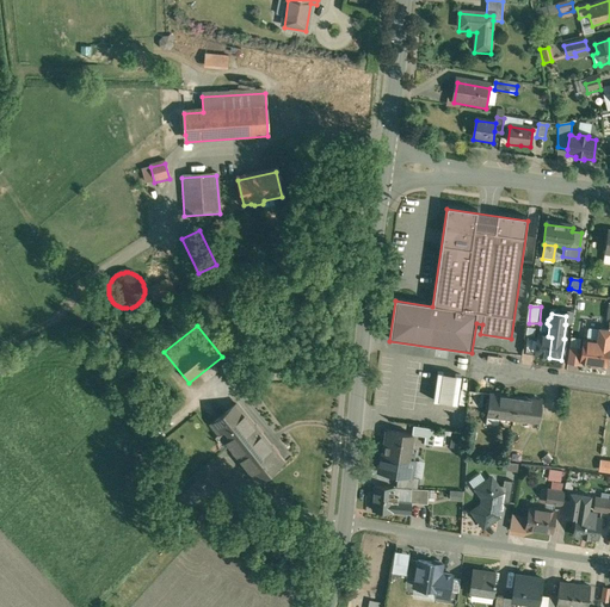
[(609,334),(599,333),(598,345),(581,342),(580,352),(579,352),(578,363),(608,366),(609,347),(609,345),(609,346),(609,339),(609,334)]
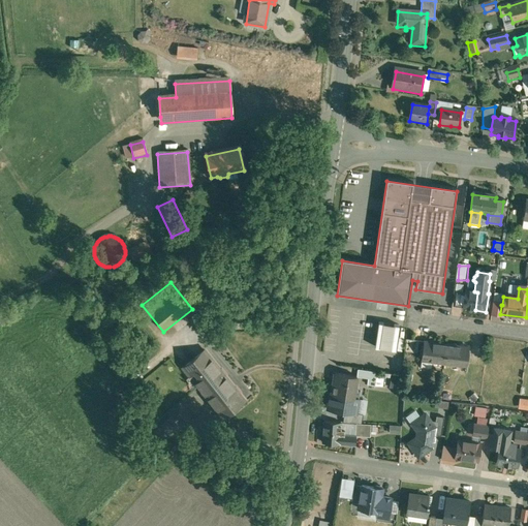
[(477,292),(474,291),(465,290),(464,295),(463,308),(463,309),(475,310),(477,292)]
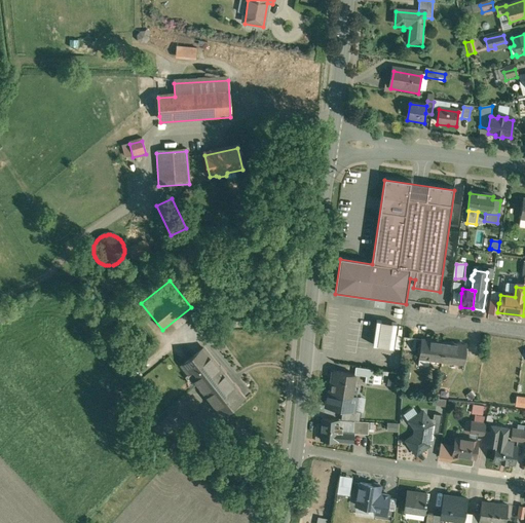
[(461,293),(452,292),(450,305),(460,306),(461,293)]
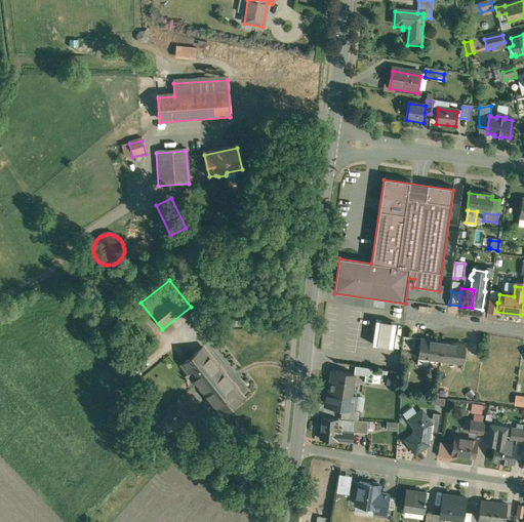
[(496,303),(497,293),(489,292),(488,300),(496,303)]
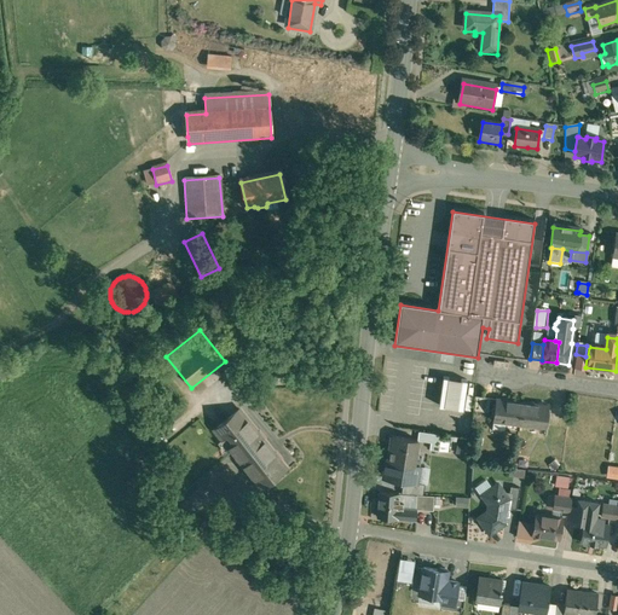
[(576,354),(575,370),(585,371),(585,367),(587,357),(585,357),(576,354)]
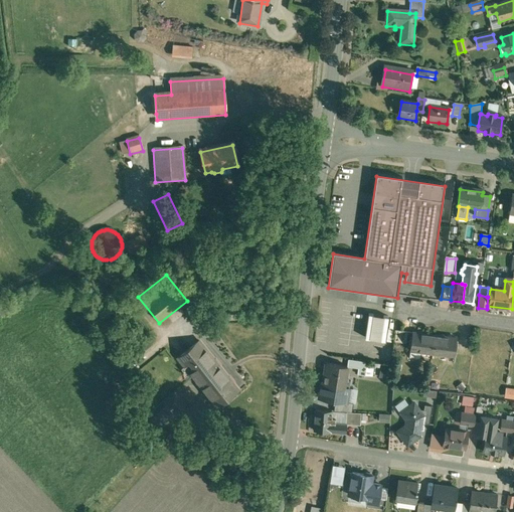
[(365,342),(392,342),(393,318),(365,317),(365,342)]
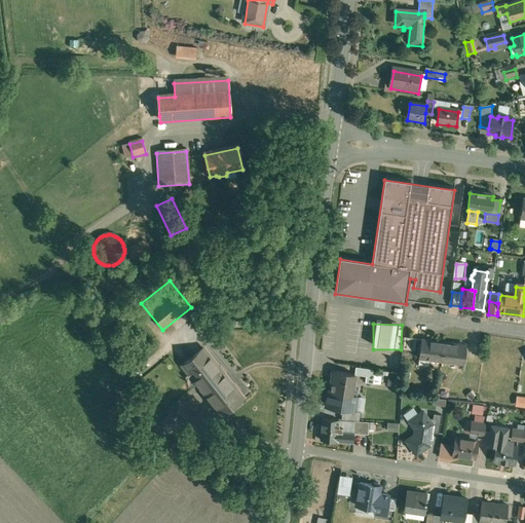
[(416,340),(404,338),(403,350),(414,351),(416,340)]
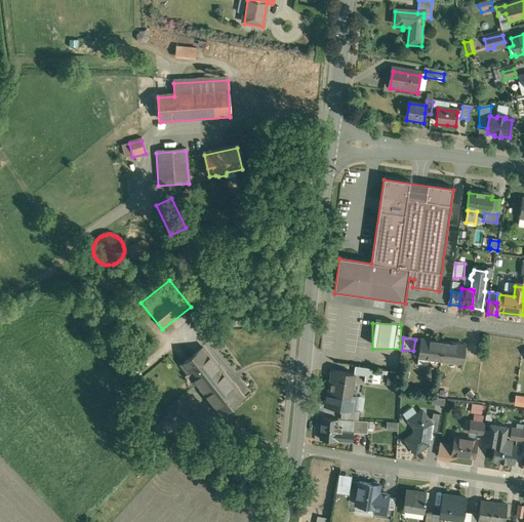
[(443,344),(420,340),(418,358),(441,361),(443,344)]
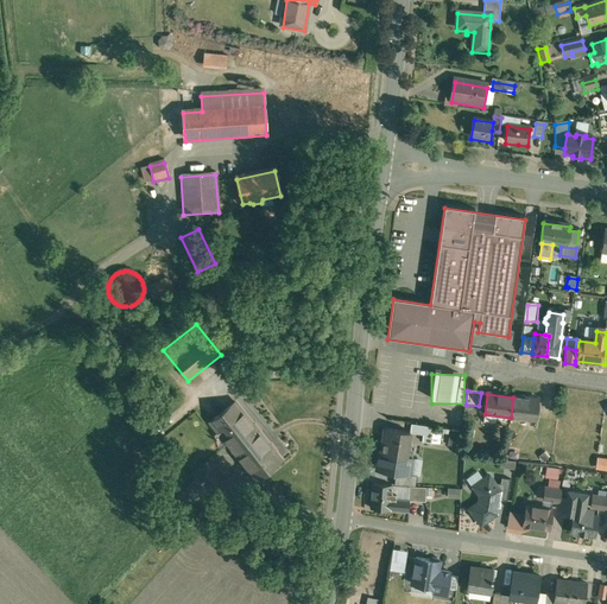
[(538,401),(513,398),(511,418),(536,421),(538,401)]
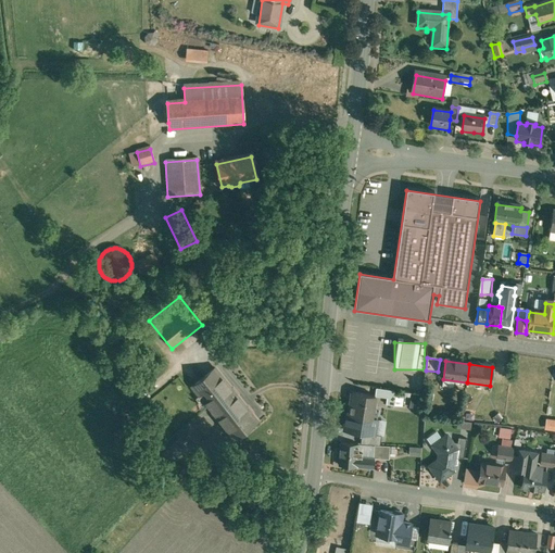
[(256,424),(215,371),(192,389),(235,441),(256,424)]
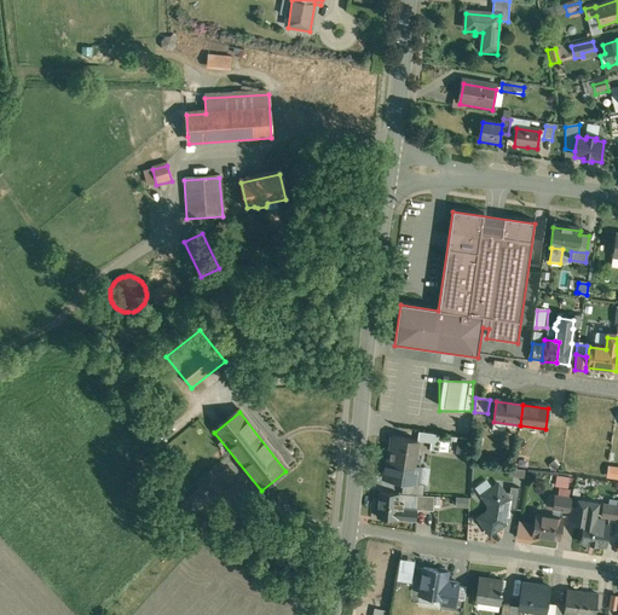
[(442,437),(422,434),(420,444),(429,445),(440,446),(442,437)]
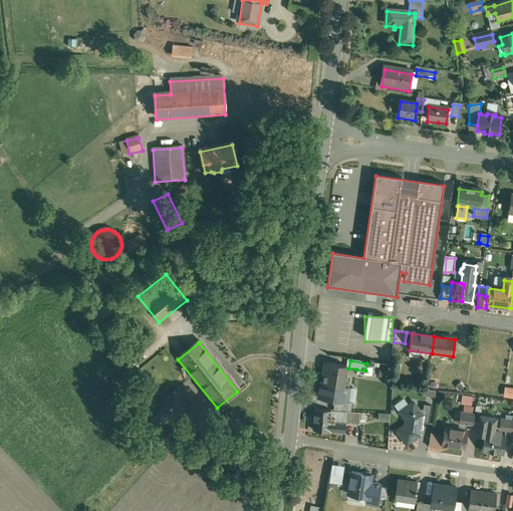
[(345,368),(325,365),(324,374),(323,373),(321,388),(339,390),(340,382),(343,382),(345,368)]
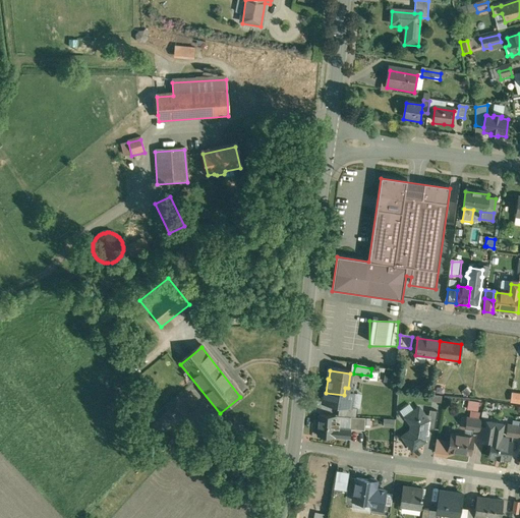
[(391,378),(384,377),(383,385),(390,386),(391,378)]
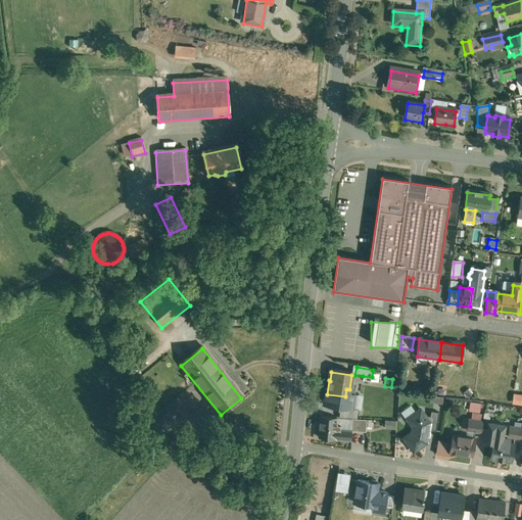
[(480,407),(470,405),(468,413),(478,415),(480,407)]
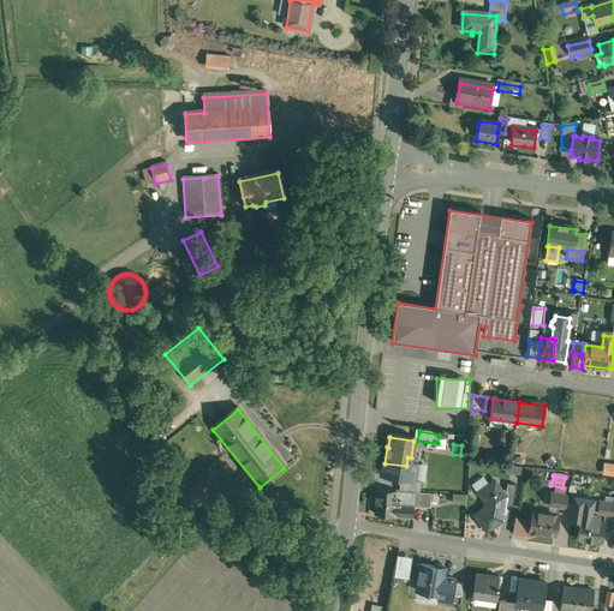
[(494,483),(478,495),(486,503),(484,510),(475,517),(487,533),(501,521),(505,507),(507,491),(506,491),(500,490),(494,483)]
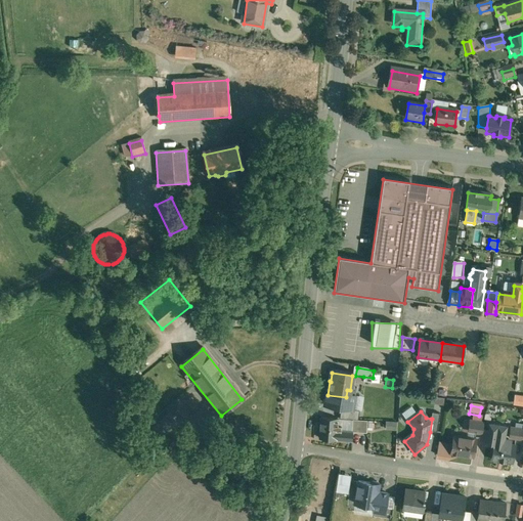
[(440,416),(432,414),(431,419),(432,419),(430,432),(437,433),(440,416)]
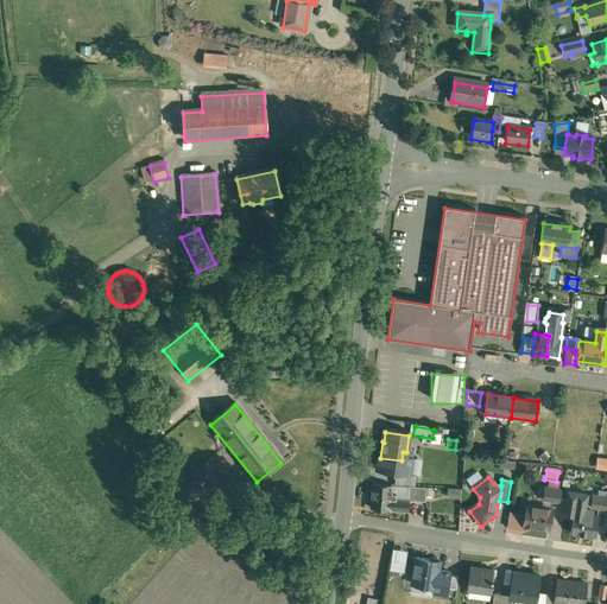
[(187,488),(178,496),(189,508),(206,493),(195,481),(187,488)]
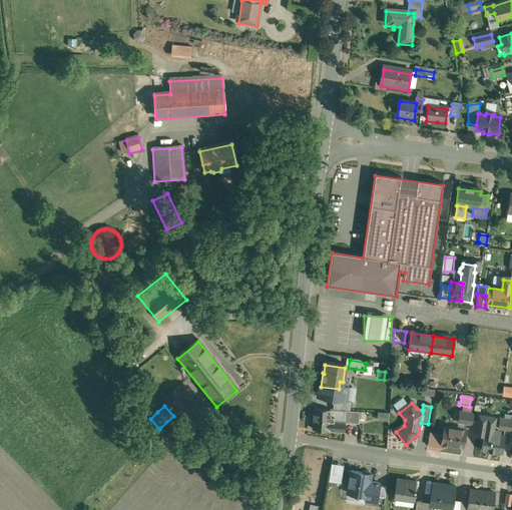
[(153,408),(146,415),(150,419),(157,412),(153,408)]
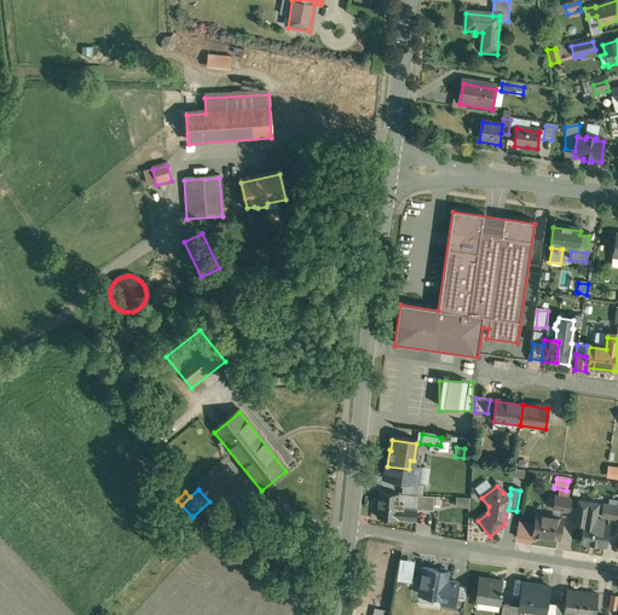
[(416,512),(402,511),(403,505),(398,505),(399,498),(379,497),(377,520),(415,522),(416,512)]
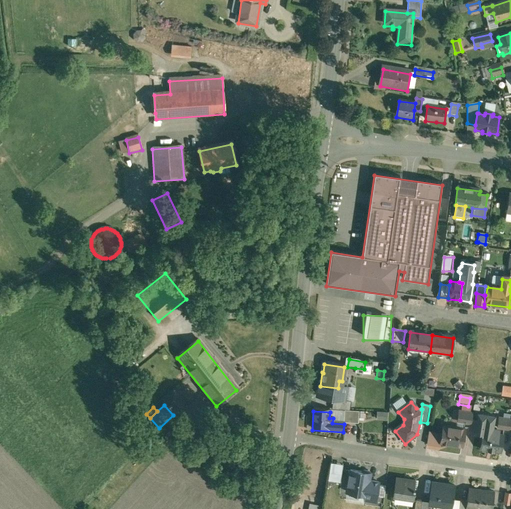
[(358,415),(344,414),(343,421),(351,422),(350,425),(358,426),(358,415)]
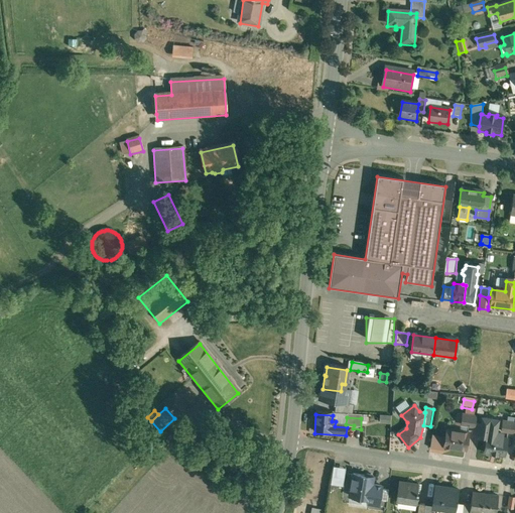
[(476,419),(461,417),(459,432),(467,434),(468,428),(474,429),(476,419)]
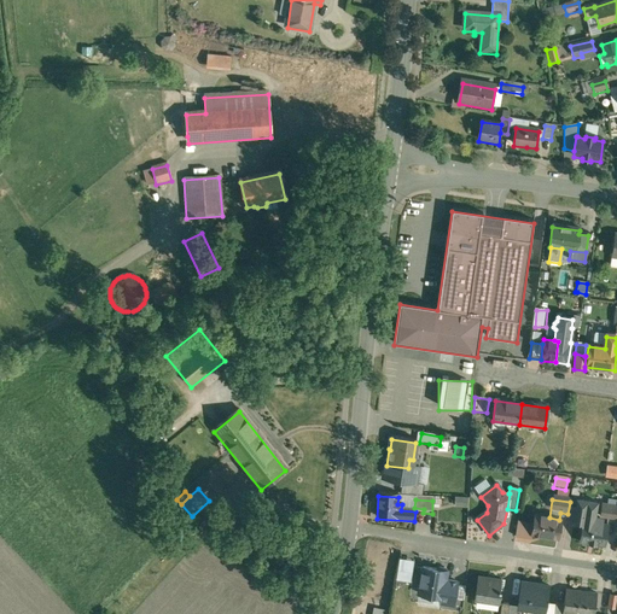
[(595,514),(587,513),(588,503),(577,502),(574,522),(583,525),(581,543),(595,545),(594,547),(604,548),(607,527),(601,526),(601,521),(594,520),(595,514)]
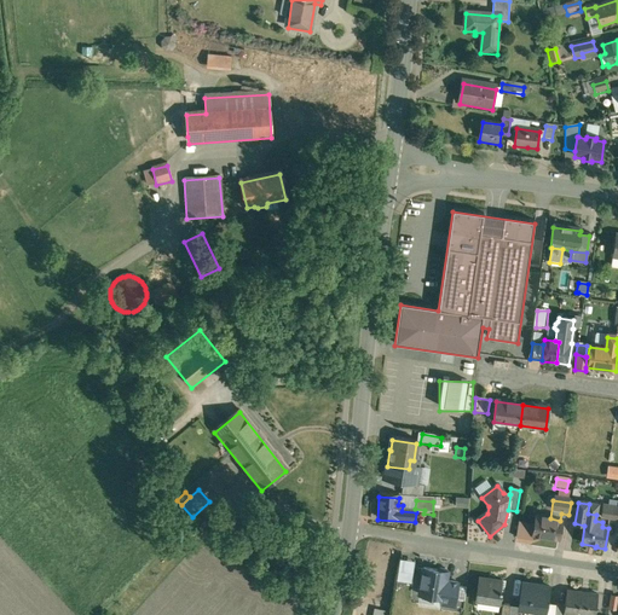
[(617,509),(602,506),(601,520),(616,521),(617,510),(617,509)]
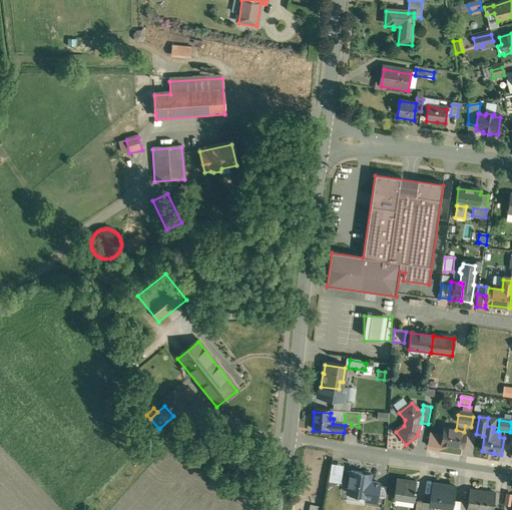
[(456,430),(445,429),(444,436),(442,446),(463,449),(465,432),(464,432),(456,430)]
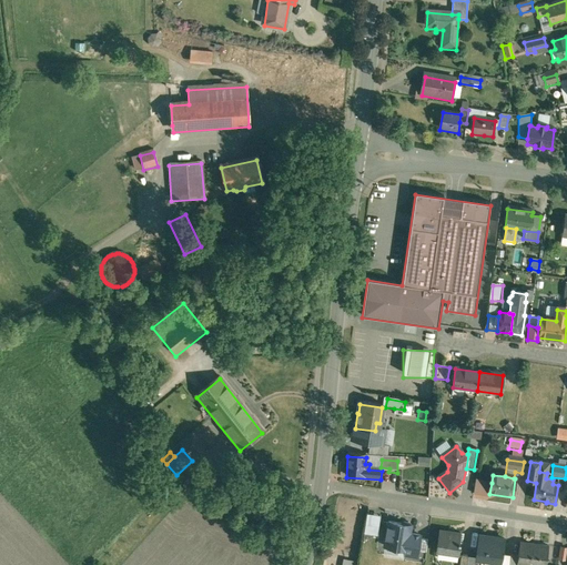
[(475,480),(473,501),(488,503),(489,494),(492,483),(475,480)]
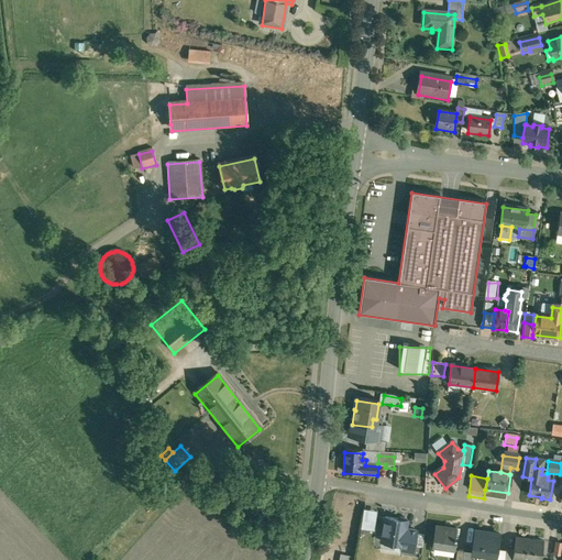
[(376,514),(363,512),(360,531),(373,534),(376,514)]
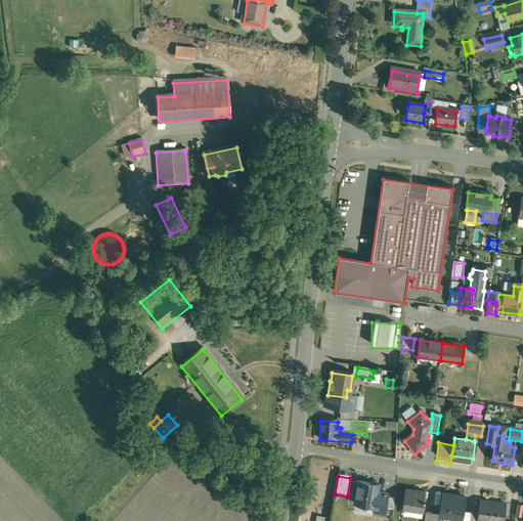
[(371,485),(358,483),(354,506),(374,509),(377,493),(379,486),(377,484),(373,484),(371,485)]
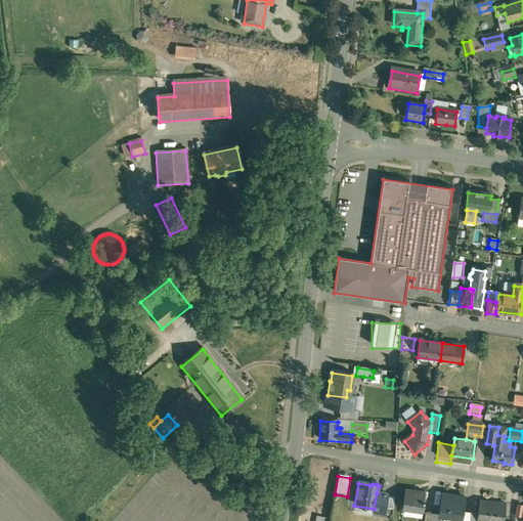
[(425,494),(405,491),(403,509),(424,512),(425,502),(424,501),(425,494)]
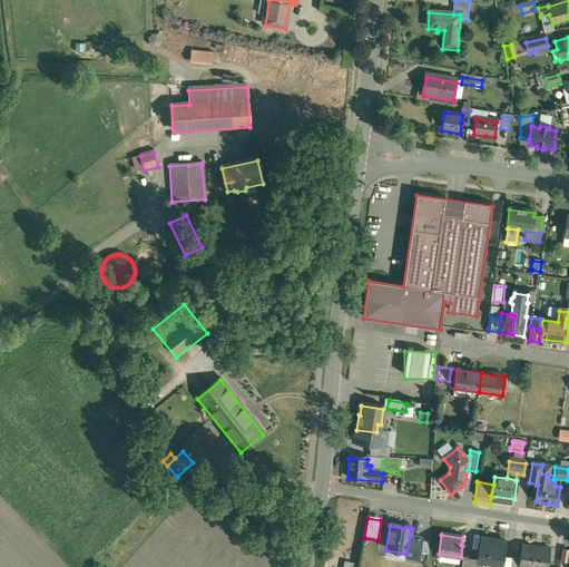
[(410,537),(406,554),(405,559),(418,561),(421,539),(410,537)]
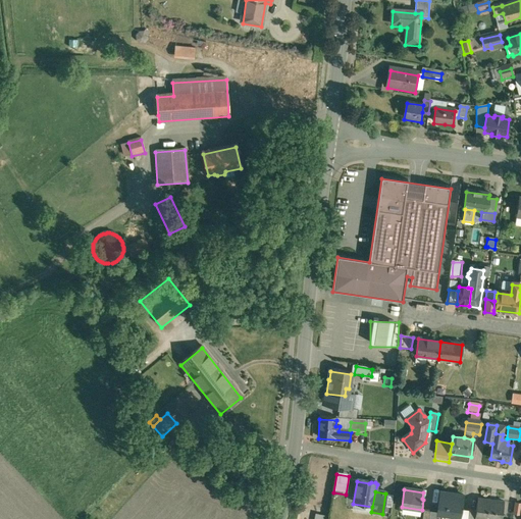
[(454,497),(440,495),(436,514),(437,514),(437,512),(460,516),(460,517),(463,497),(455,496),(454,497)]
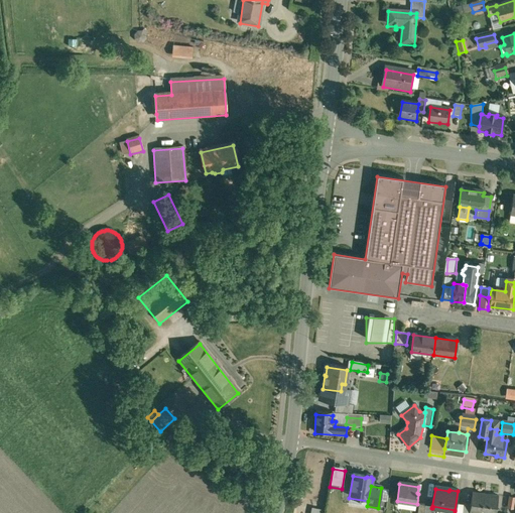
[(496,512),(498,498),(473,495),(471,507),(471,512),(496,512)]
